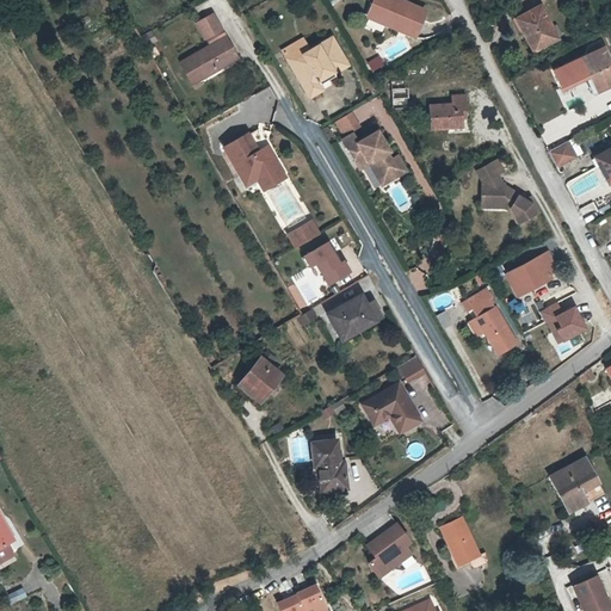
[(372,0),(366,13),(412,34),(423,10),(399,0),(372,0)]
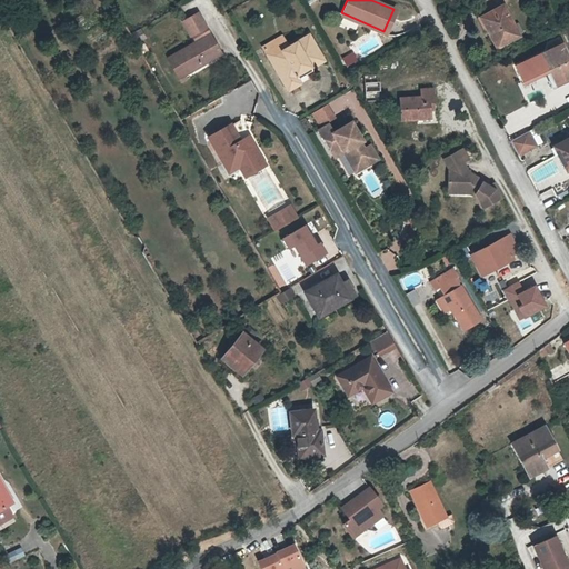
[(472,25),(497,47),(512,29),(488,7),(472,25)]
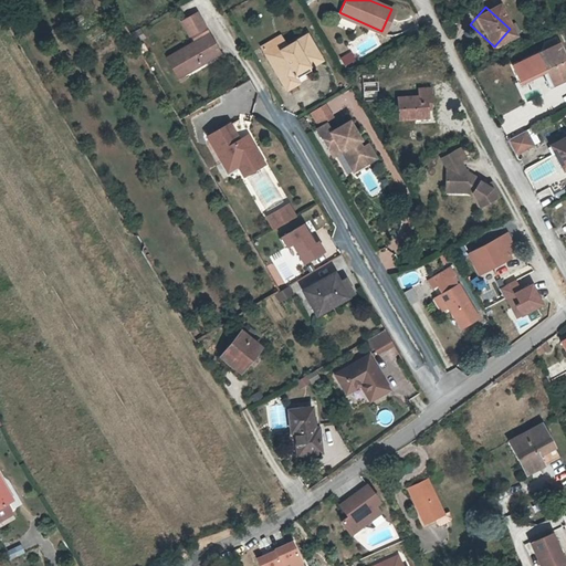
[(168,59),(180,79),(186,75),(221,53),(197,12),(182,21),(192,37),(194,35),(197,42),(168,59)]
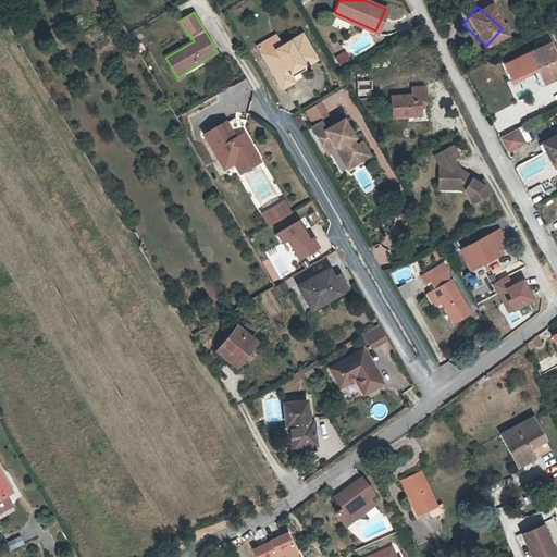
[(136,44),(145,38),(139,28),(131,34),(136,44)]
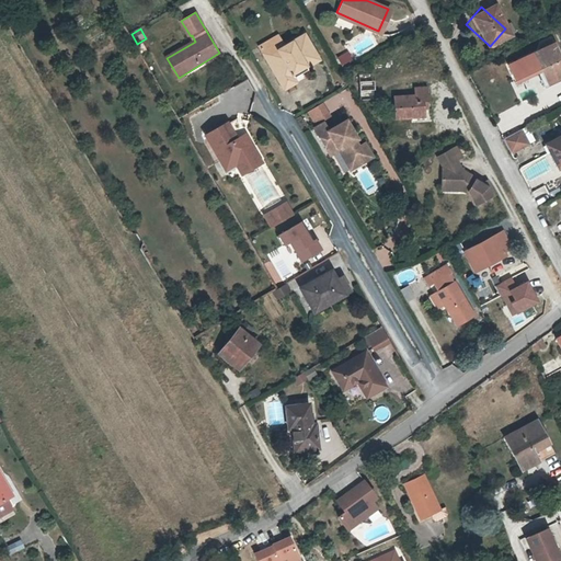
[(319,60),(305,34),(284,46),(298,70),(305,67),(306,68),(319,60)]
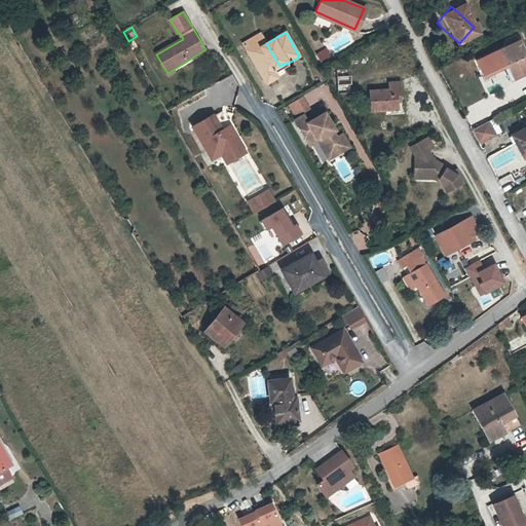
[(243,44),(249,54),(266,43),(261,34),(243,44)]
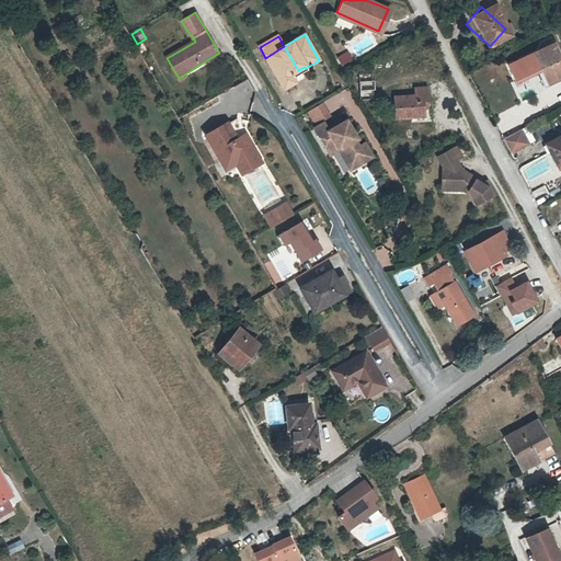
[(556,78),(557,80),(560,78),(560,58),(554,45),(534,54),(547,82),(556,78)]
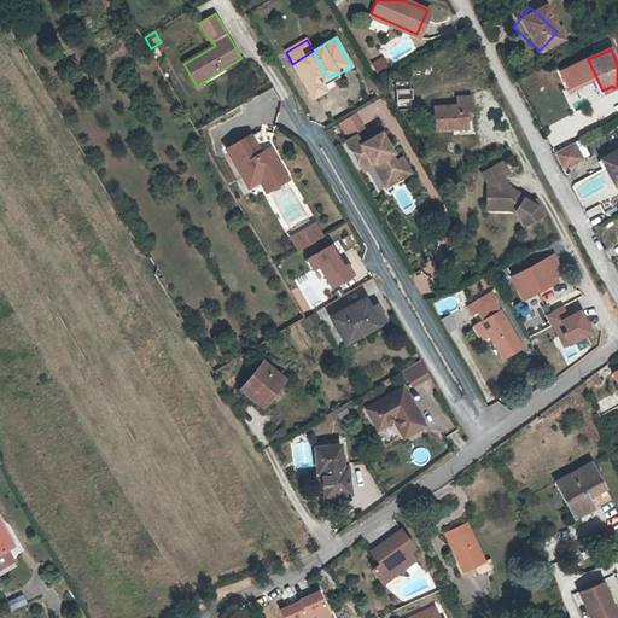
[(328,77),(313,51),(292,64),(309,94),(324,86),(325,86),(322,81),(328,77)]
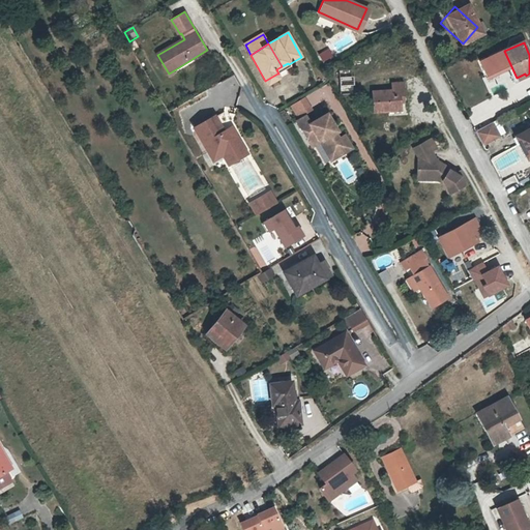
[(317,54),(322,63),(333,56),(328,48),(317,54)]
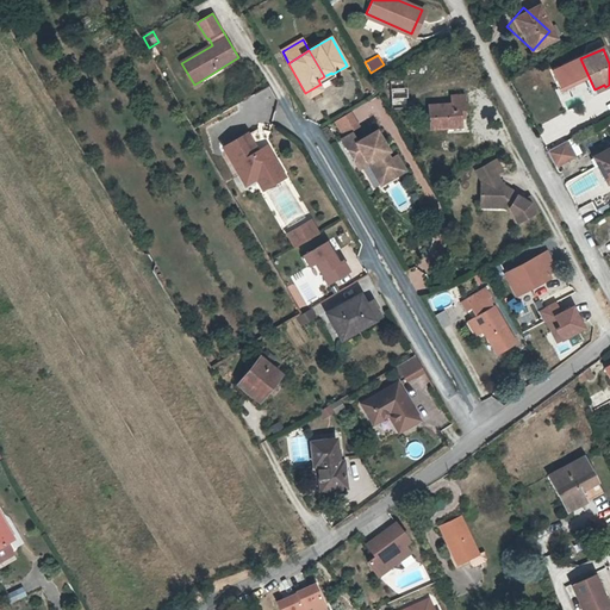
[(322,89),(319,85),(305,93),(309,97),(322,89)]
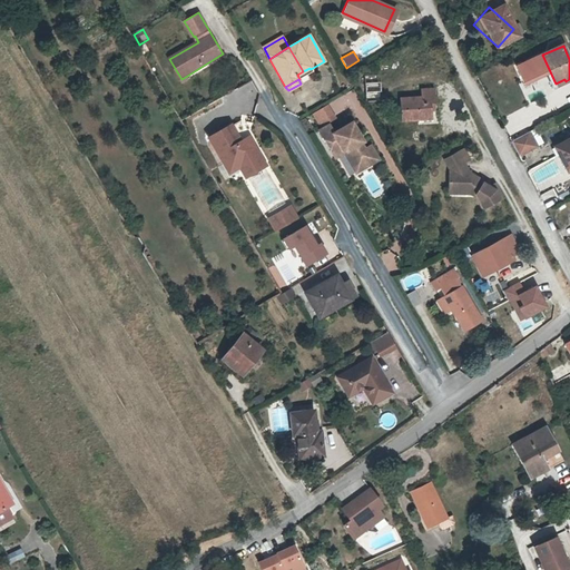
[(364,82),(365,92),(379,91),(381,91),(380,81),(377,81),(364,82)]
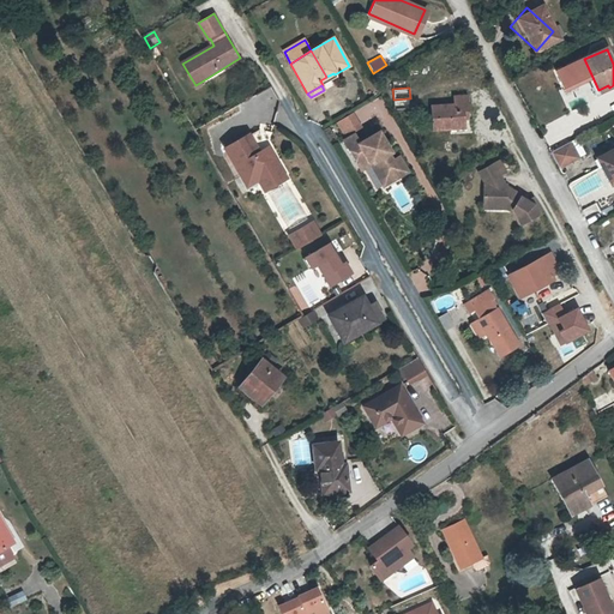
[(470,114),(469,95),(455,96),(455,104),(432,106),(433,131),(467,130),(465,115),(470,114)]
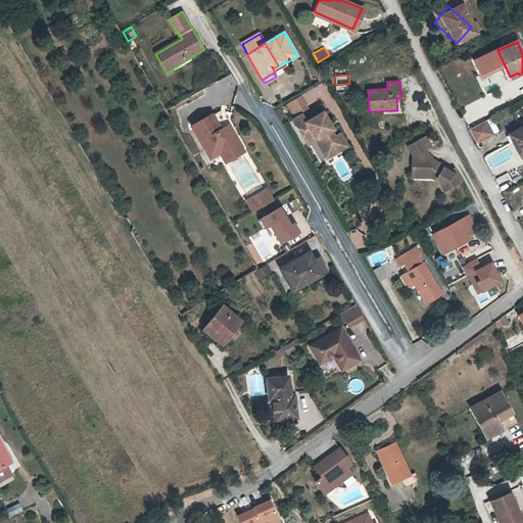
[(347,84),(335,85),(335,93),(347,93),(348,92),(347,84)]
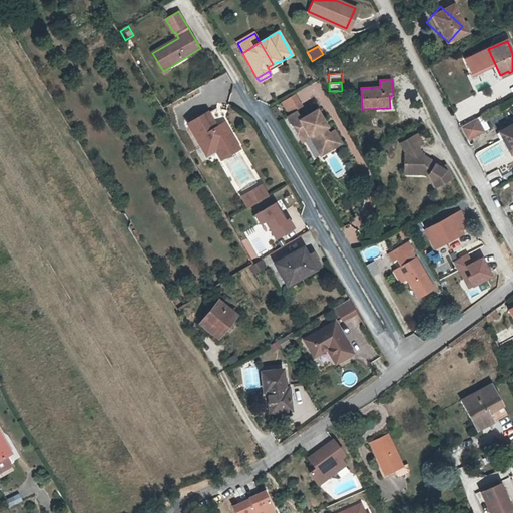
[(208,109),(187,122),(206,154),(217,148),(222,158),(240,147),(225,122),(214,127),(212,124),(216,122),(208,109)]
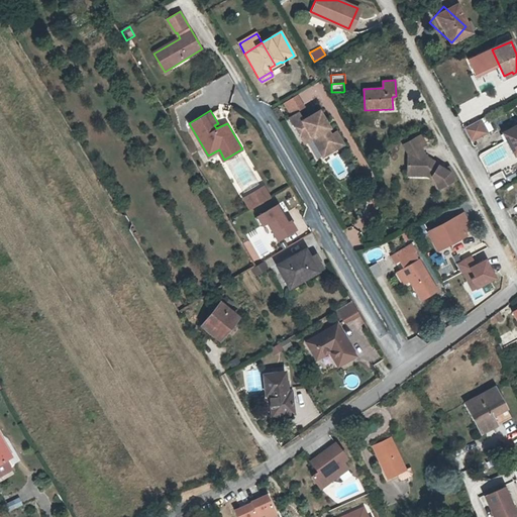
[(331,134),(327,129),(324,124),(326,122),(320,111),(306,119),(304,120),(299,113),(291,118),(303,139),(311,135),(316,136),(324,151),(325,150),(341,141),(336,131),(331,134)]
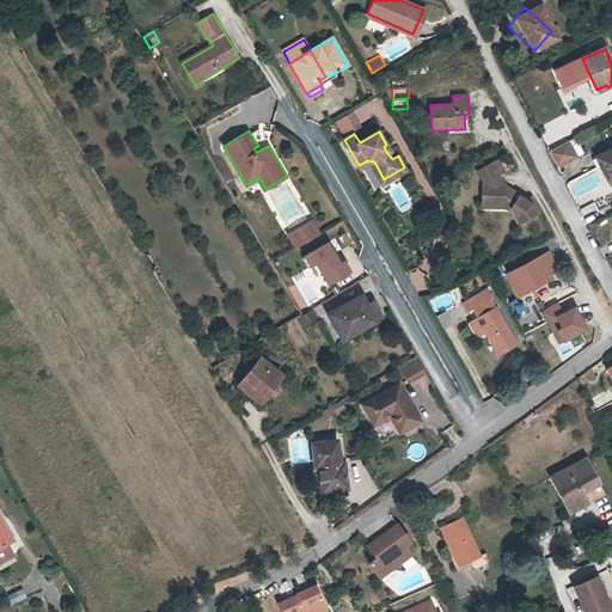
[(567,142),(549,152),(557,167),(575,158),(567,142)]
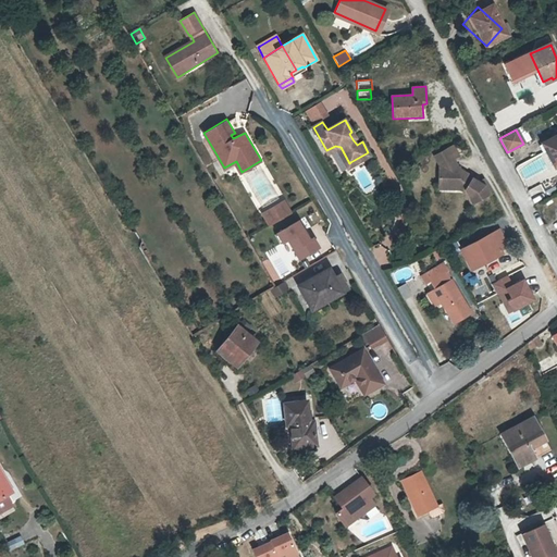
[(556,135),(543,144),(556,168),(556,165),(556,135)]
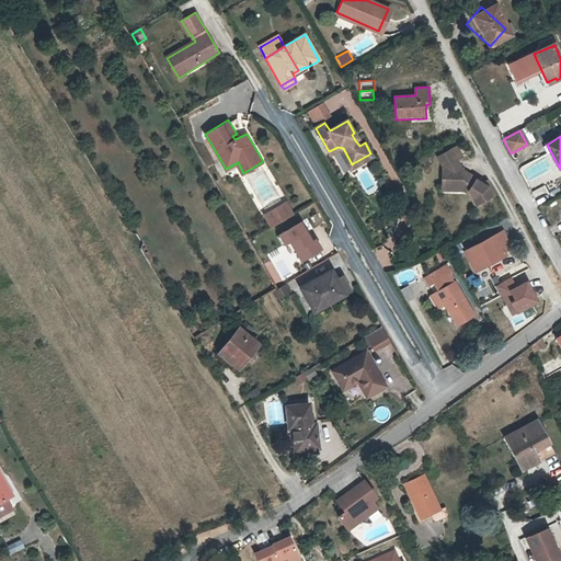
[(348,165),(352,164),(343,148),(338,147),(329,151),(331,155),(339,150),(340,150),(348,165)]
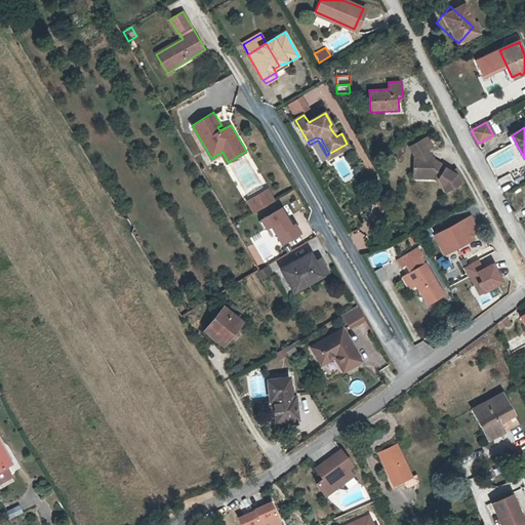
[(428,157),(428,149),(421,139),(410,146),(415,157),(414,156),(413,173),(433,174),(434,172),(439,175),(438,177),(440,182),(445,191),(462,182),(455,168),(451,170),(440,162),(438,165),(434,162),(434,159),(434,157),(432,157),(428,157)]
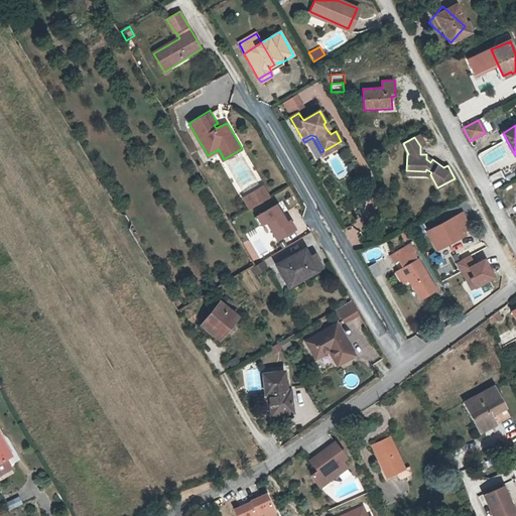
[(485,170),(508,162),(502,144),(479,152),(485,170)]
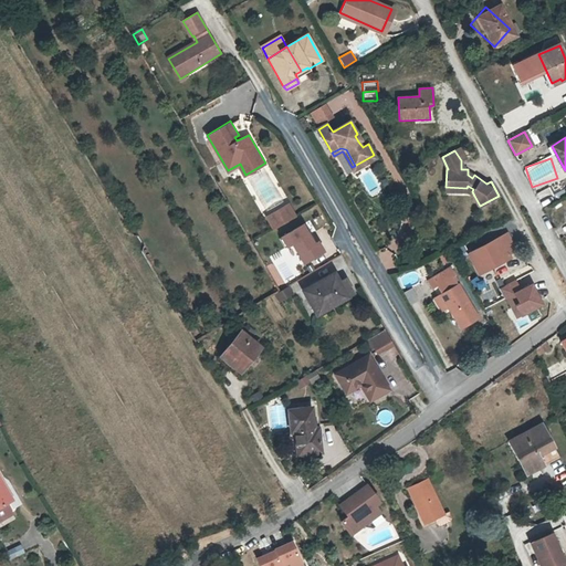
[(469,192),(474,196),(472,191),(473,189),(468,186),(467,188),(446,187),(446,191),(469,192)]
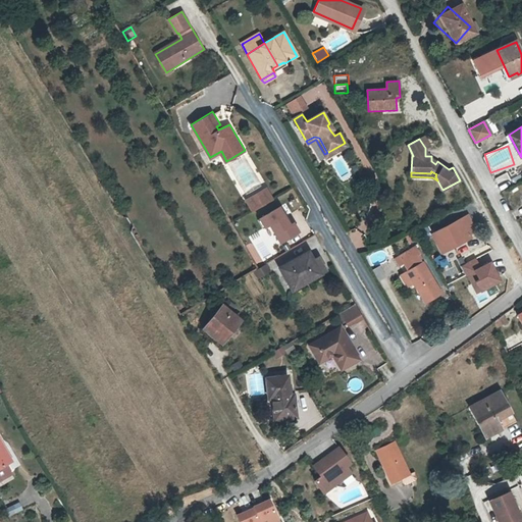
[(267,188),(249,198),(255,210),(274,199),(267,188)]
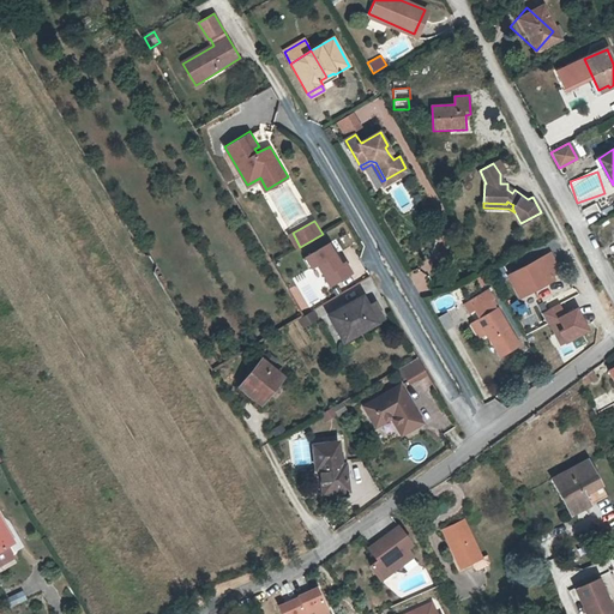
[(330,247),(323,234),(300,247),(308,259),(330,247)]
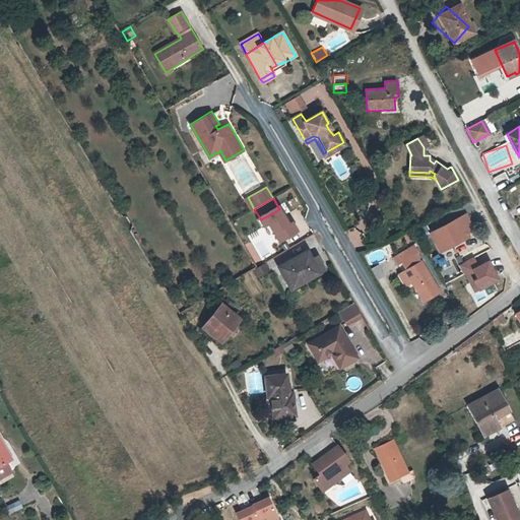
[(469,237),(468,234),(474,230),(466,214),(431,233),(441,252),(469,237)]
